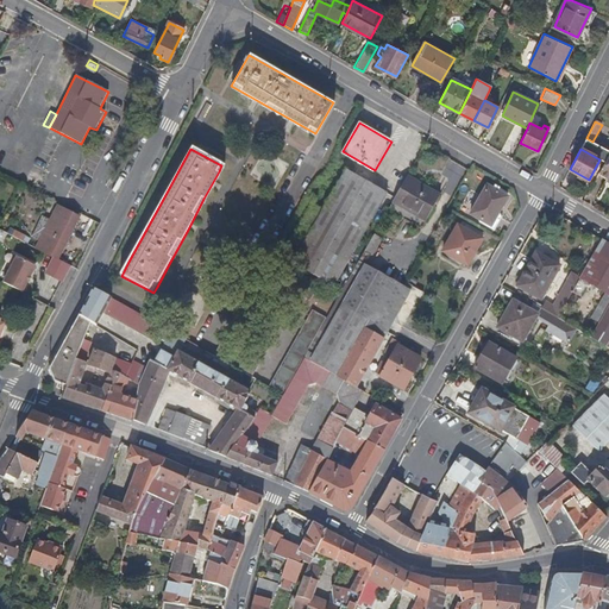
[(608,154),(598,173),(608,177),(608,179),(608,154)]
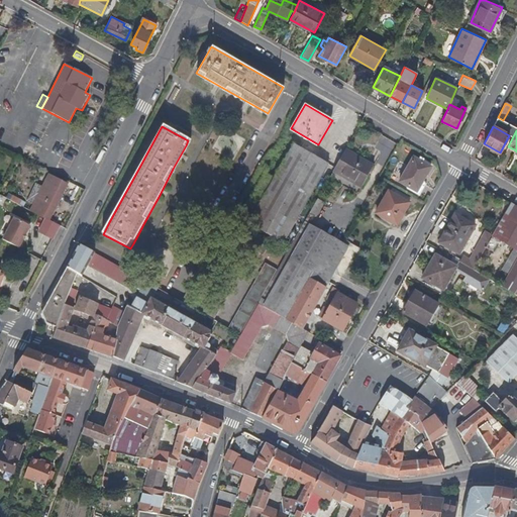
[(295,222),(328,165),(293,142),(274,177),(264,172),(238,218),(282,244),(295,222)]
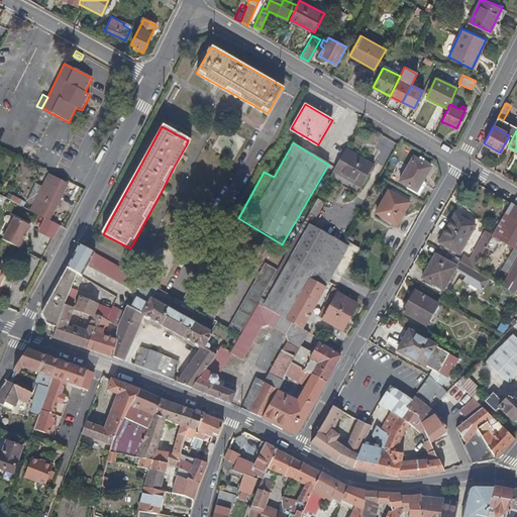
[(373,167),(343,149),(332,171),(331,173),(360,189),(368,175),(373,167)]
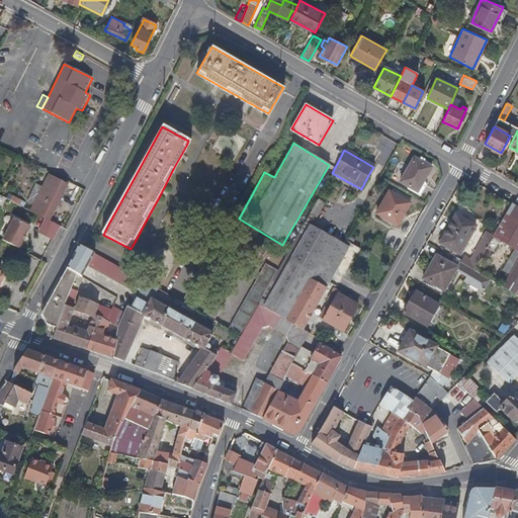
[(417,192),(431,167),(414,158),(400,183),(417,192)]
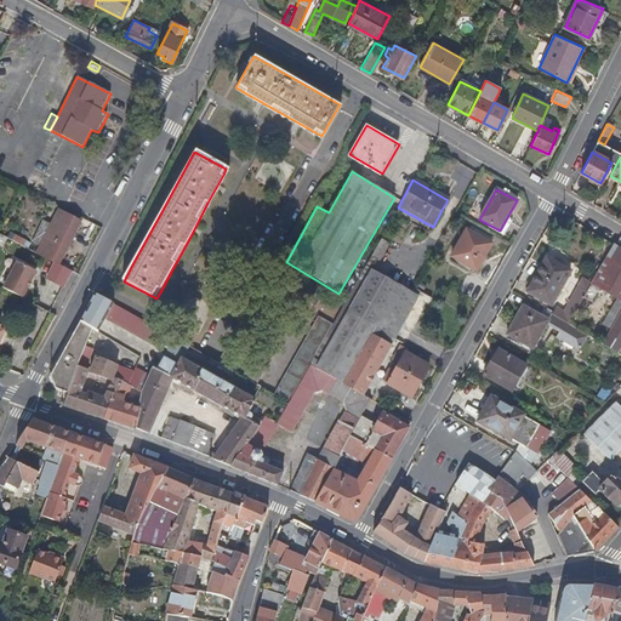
[(56,263),(57,265),(80,221),(60,210),(49,232),(36,254),(53,262),(56,263)]
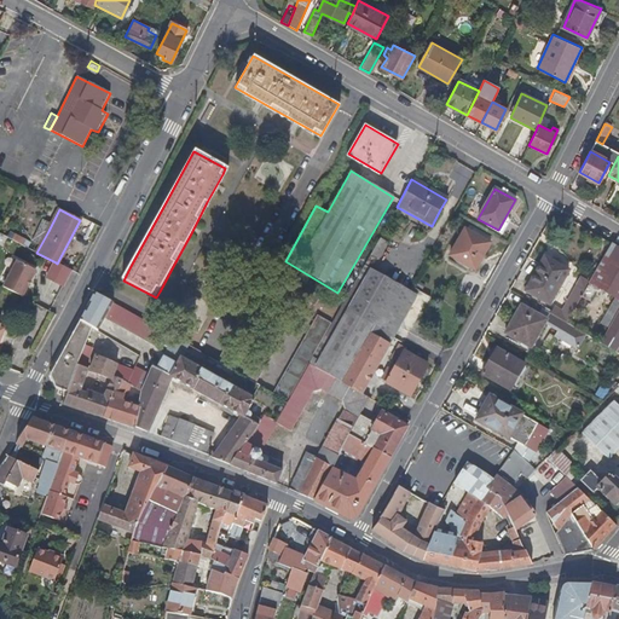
[(39,226),(27,248),(36,253),(48,231),(39,226)]
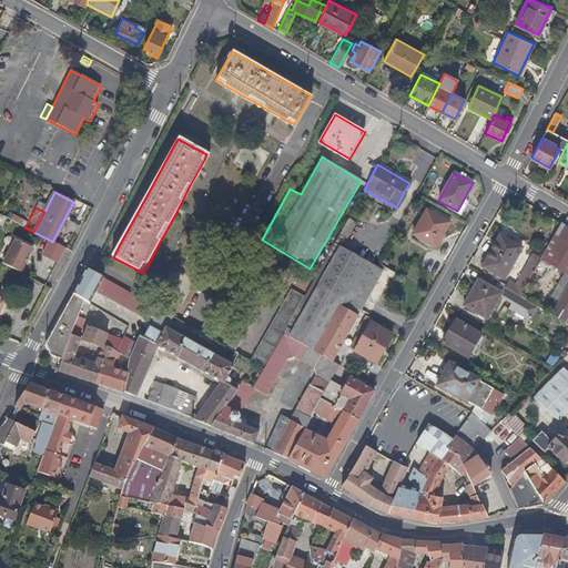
[(427,211),(415,231),(428,239),(425,244),(435,250),(449,224),(427,211)]
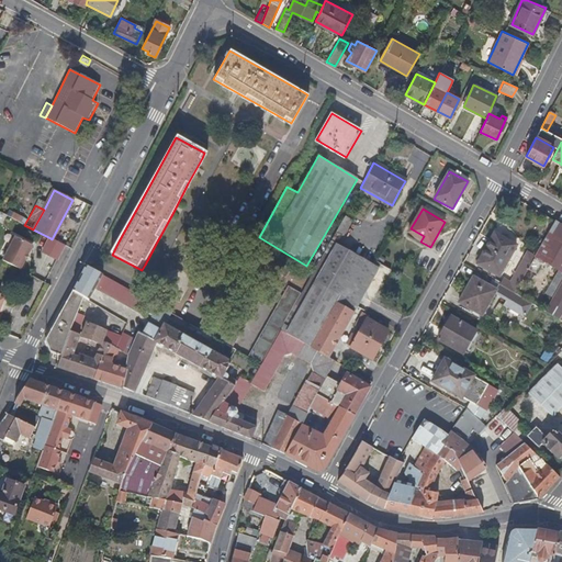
[(12,213),(10,218),(24,224),(26,218),(12,213)]
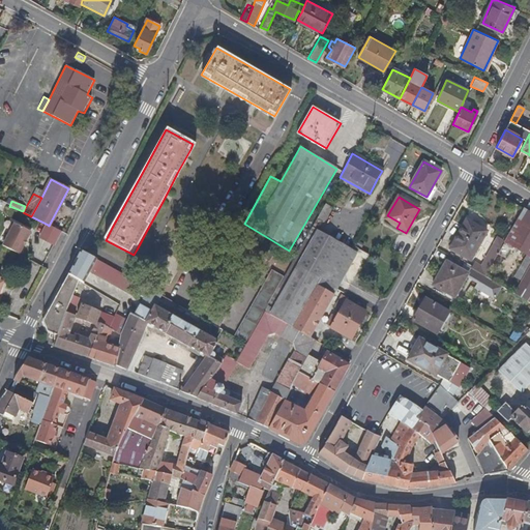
[(529,213),(522,209),(510,231),(502,245),(511,249),(526,258),(529,260),(529,213)]
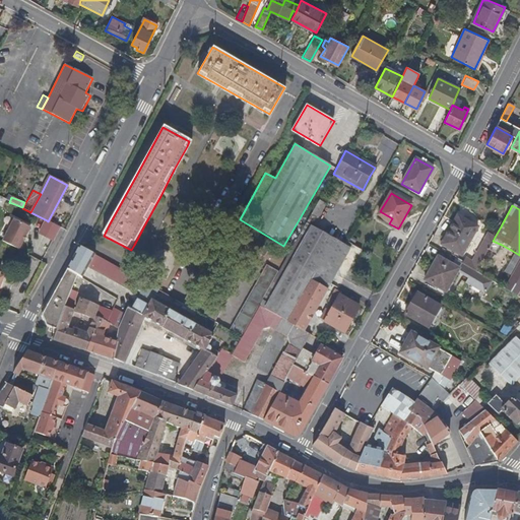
[(392,218),(380,211),(377,217),(389,223),(392,218)]
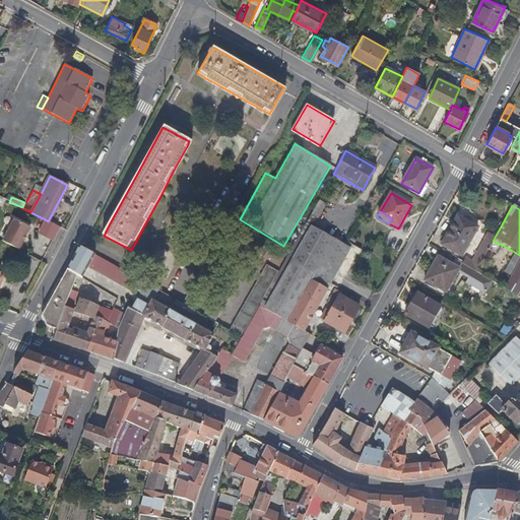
[(315,217),(310,215),(309,216),(306,223),(310,226),(315,217)]
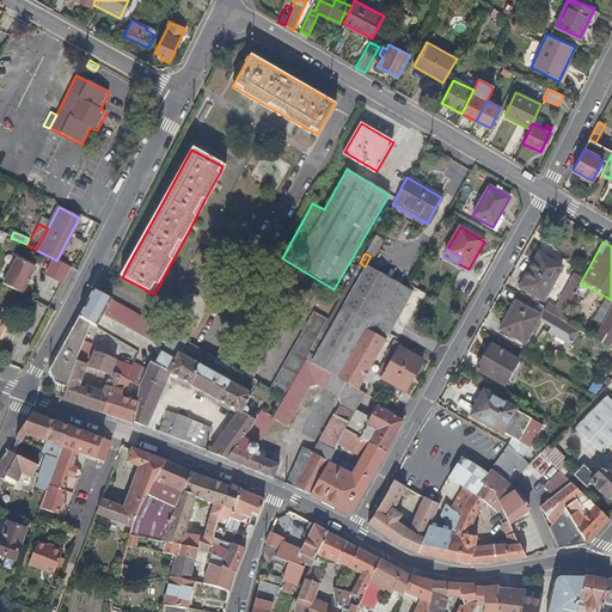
[(540,301),(558,269),(534,255),(515,288),(525,293),(540,301)]
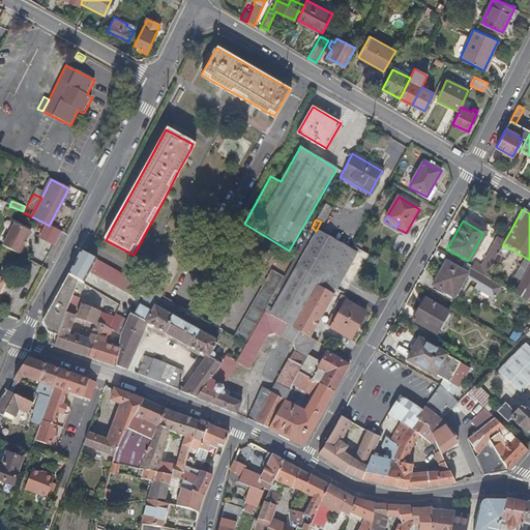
[(15,224),(2,247),(19,257),(31,233),(15,224)]
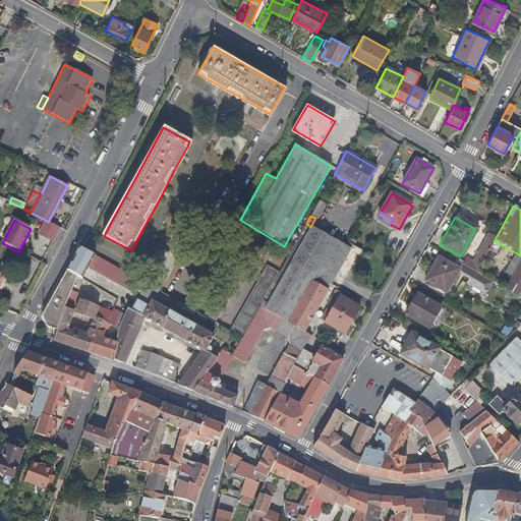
[(53,241),(60,228),(48,222),(47,221),(39,236),(52,243),(53,241)]
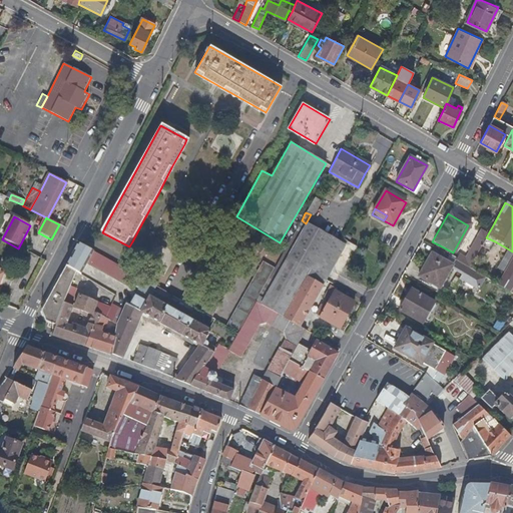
[(240,224),(231,219),(225,231),(261,251),(267,239),(240,224)]
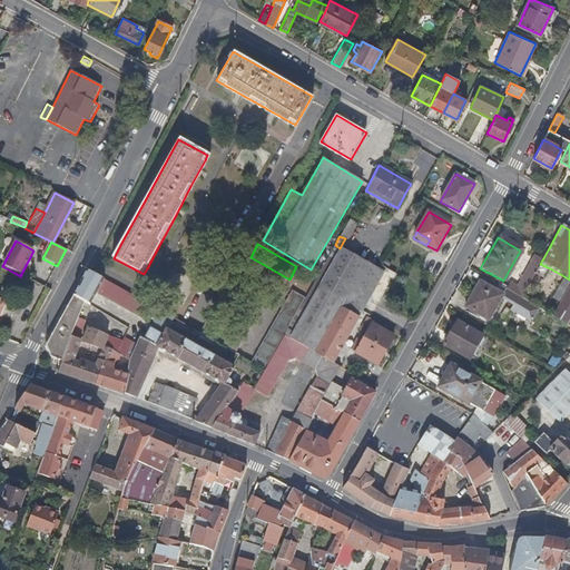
[(360,268),(364,262),(355,257),(343,251),(340,248),(335,245),(326,259),(322,268),(316,278),(314,283),(313,284),(317,286),(343,300),(360,268)]
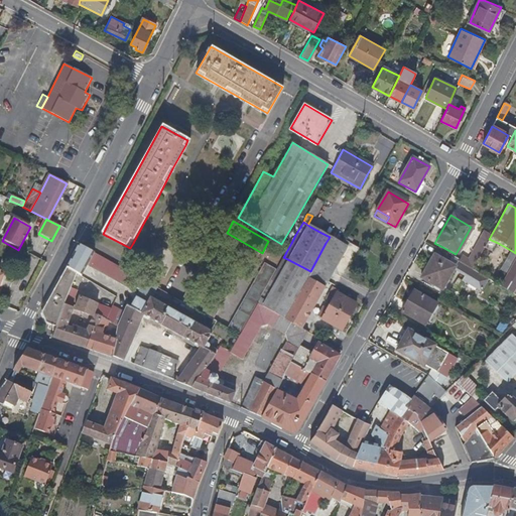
[(351,250),(354,244),(343,238),(337,235),(334,240),(341,244),(351,250)]
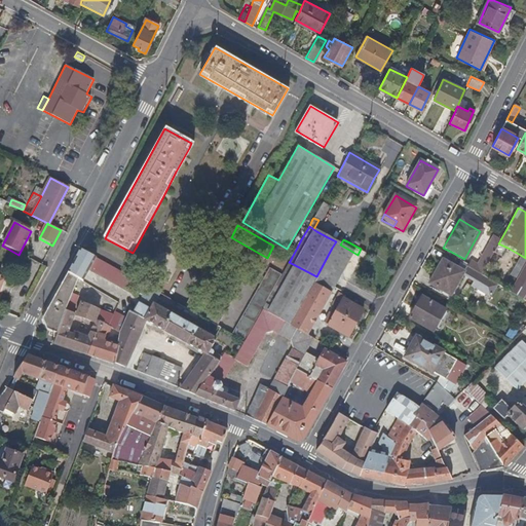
[(351,265),(358,255),(347,249),(340,245),(336,241),(332,248),(316,276),(314,278),(313,283),(330,292),(331,291),(344,268),(347,262),(351,265)]
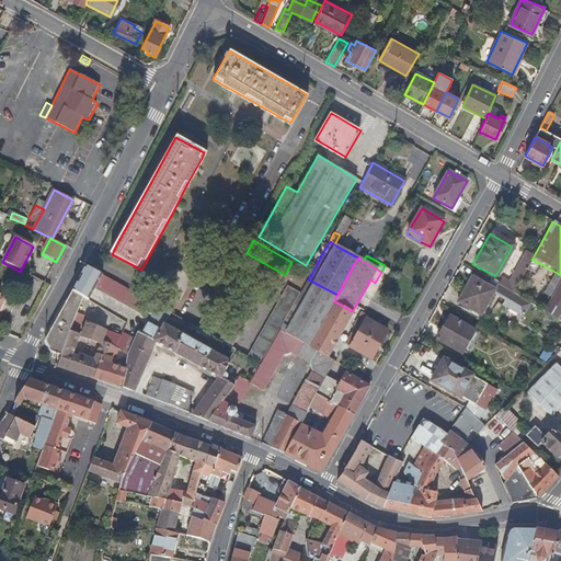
[(102,274),(86,265),(82,272),(79,278),(98,289),(124,304),(142,313),(150,301),(144,298),(137,294),(102,274)]
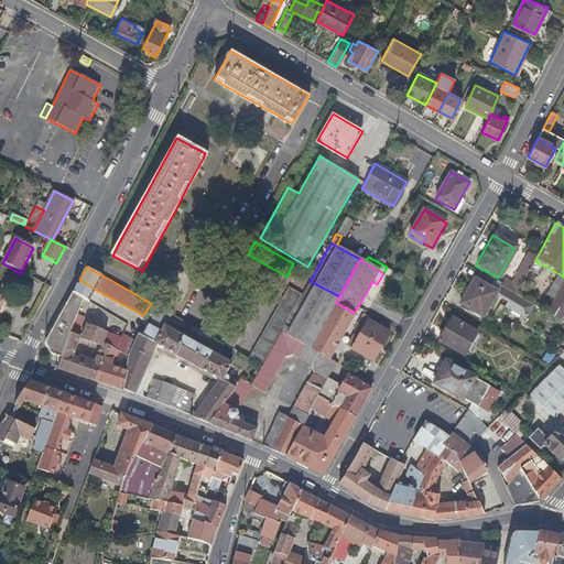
[(201,331),(212,337),(228,307),(243,280),(234,273),(223,293),(206,322),(201,331)]
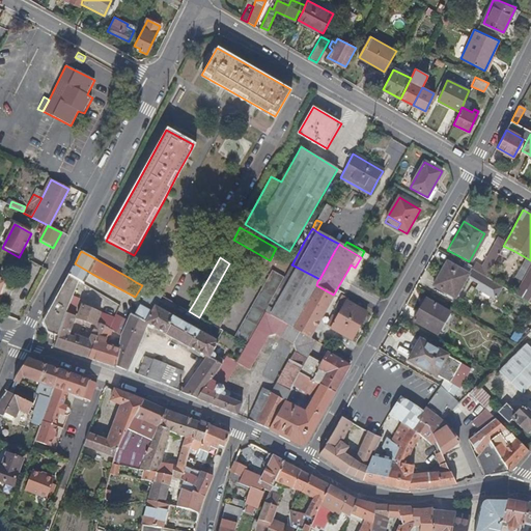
[(522,283),(530,268),(530,266),(530,260),(527,258),(515,279),(522,283)]
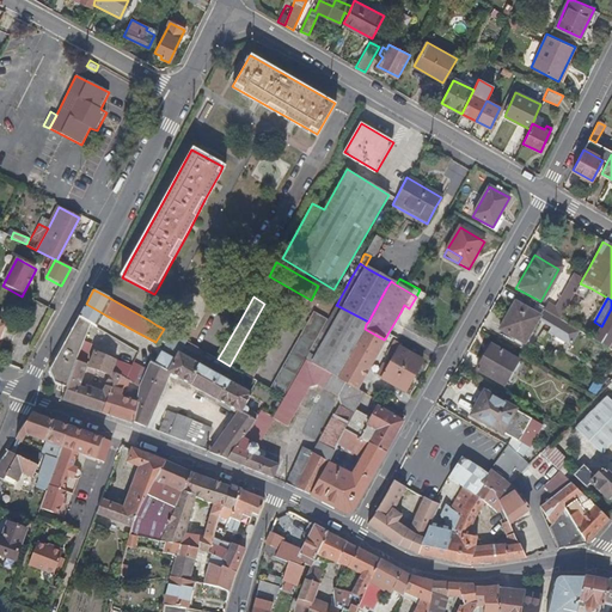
[(539,318),(522,310),(513,304),(499,331),(524,344),(537,320),(539,318)]
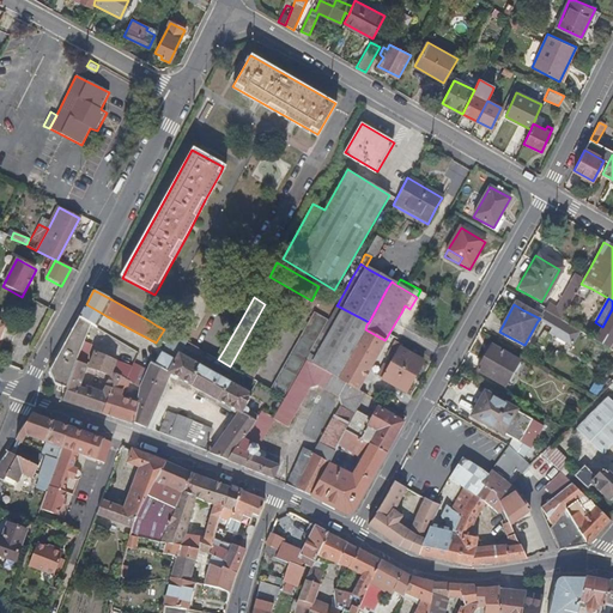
[(542,313),(540,311),(527,304),(523,310),(540,319),(542,313)]
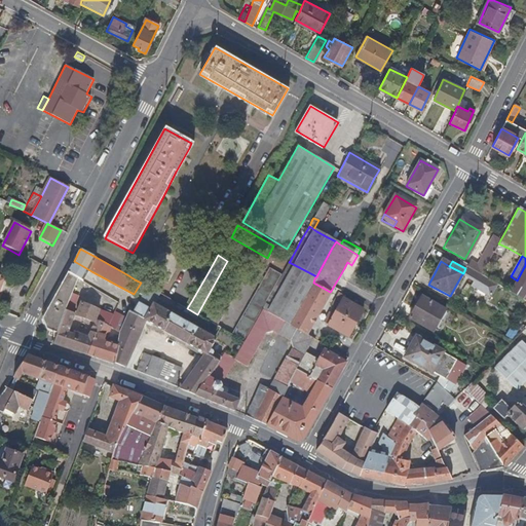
[(271,314),(278,318),(288,324),(290,325),(312,284),(313,283),(314,278),(316,276),(293,264),(266,311),(271,314)]
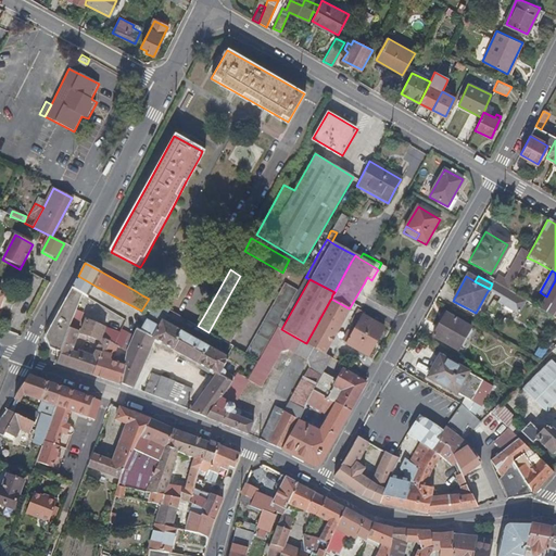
[(217,337),(220,339),(230,344),(238,331),(254,303),(263,288),(249,280),(241,294),(227,319),(217,337)]
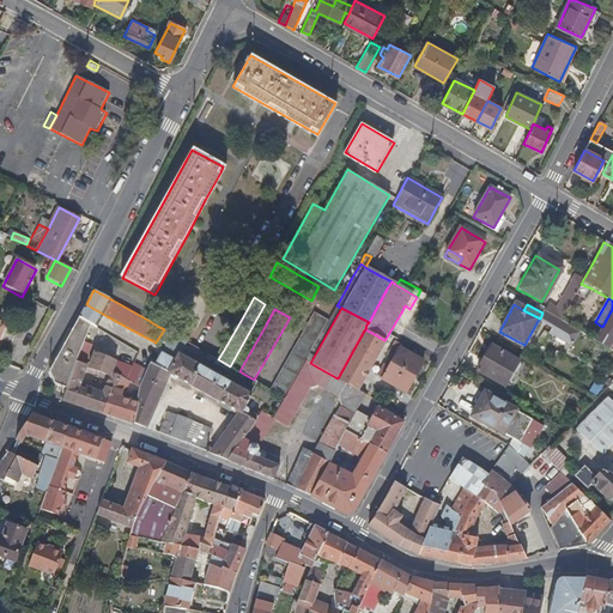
[(612,309),(602,327),(600,329),(594,341),(594,343),(608,350),(612,352),(612,309)]
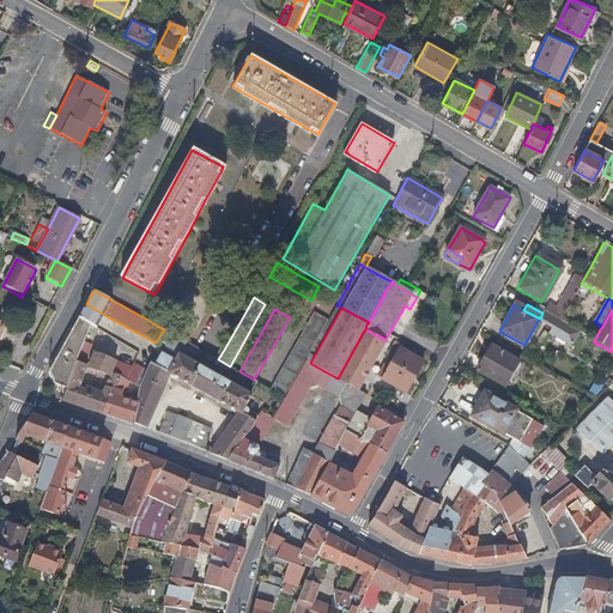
[(271,389),(285,398),(295,381),(298,374),(305,362),(307,360),(323,331),(326,325),(328,321),(314,313),(298,340),(271,389)]
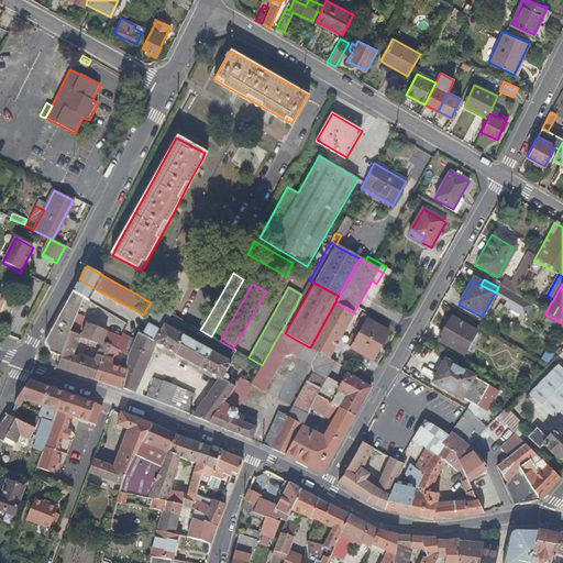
[(521,300),(514,296),(501,289),(498,287),(496,293),(494,295),(498,297),(506,301),(504,308),(522,318),(530,306),(521,300)]
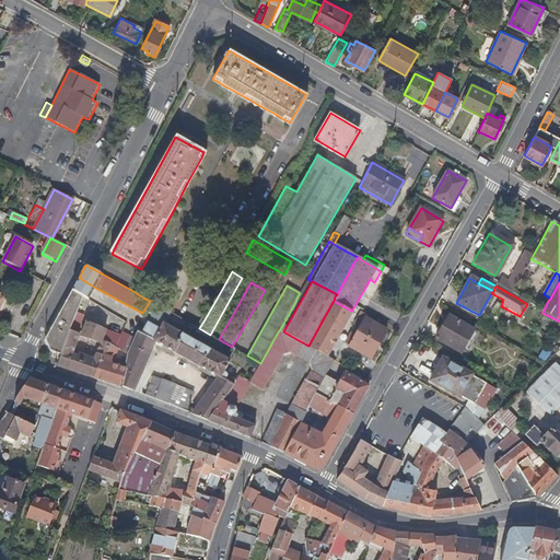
[(83,295),(72,290),(54,325),(45,338),(50,350),(61,356),(66,343),(74,319),(76,317),(77,312),(80,304),(83,295)]
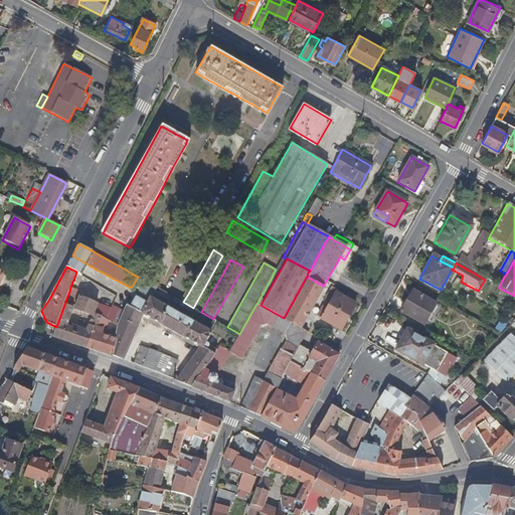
[(79,273),(76,272),(73,280),(87,286),(91,280),(79,273)]
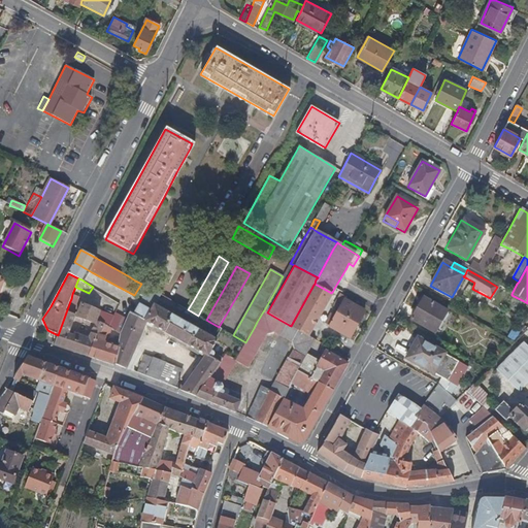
[(298,329),(307,335),(314,323),(328,299),(331,293),(315,284),(314,285),(291,326),(298,329)]
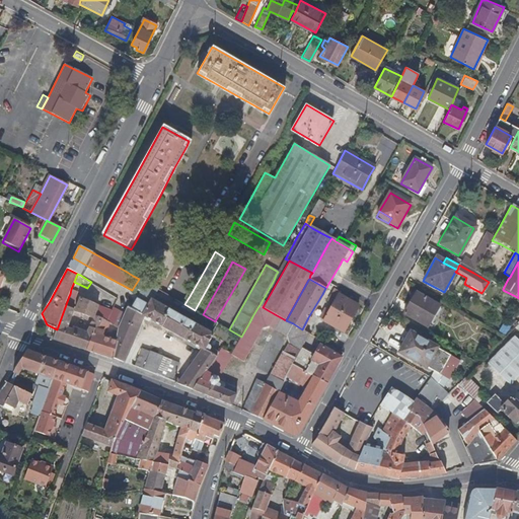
[(138,296),(136,300),(132,308),(128,306),(125,313),(120,311),(116,321),(122,324),(119,339),(119,340),(114,360),(123,363),(128,351),(144,317),(153,321),(170,331),(195,345),(203,349),(197,361),(181,385),(193,389),(203,375),(206,370),(215,356),(207,352),(209,348),(212,350),(219,338),(207,330),(194,323),(196,317),(171,304),(168,309),(151,300),(157,289),(146,283),(138,296)]
